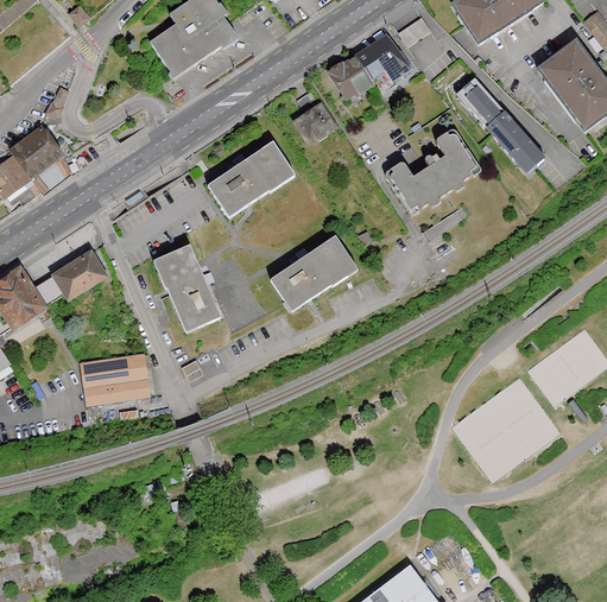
[(0,24),(27,0),(10,0),(0,8),(0,24)]
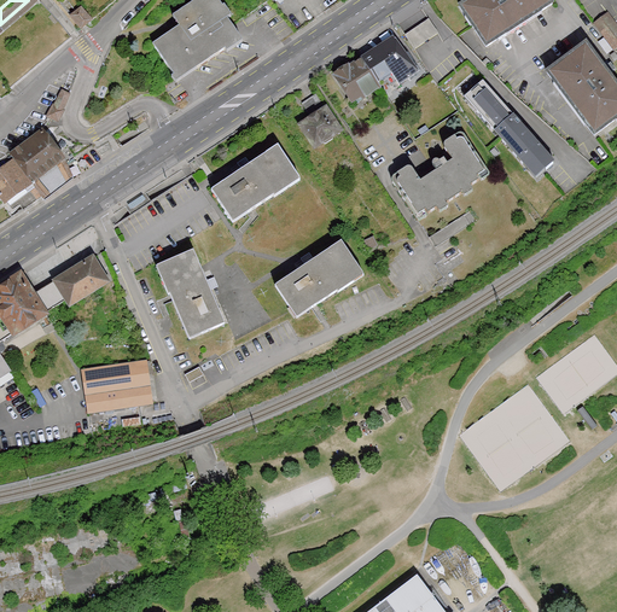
[(83,23),(95,13),(86,0),(83,0),(73,9),(83,23)]
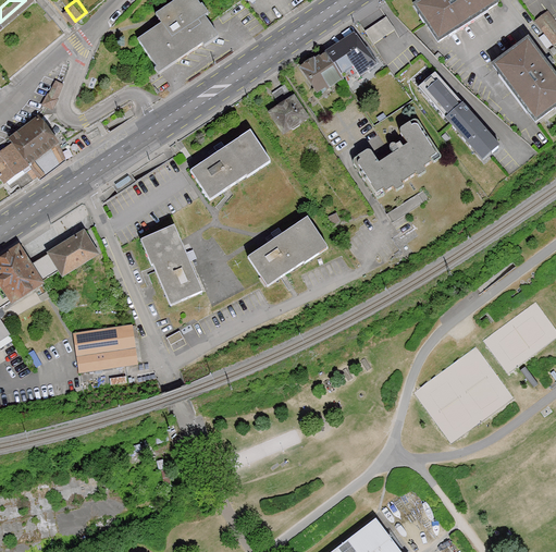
[(161,23),(136,38),(157,72),(218,36),(196,0),(172,0),(153,11),(161,23)]
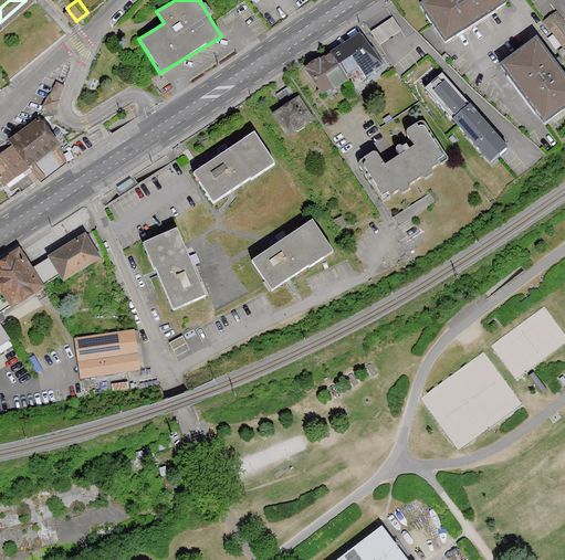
[(361,17),(379,45),(406,30),(387,0),(361,17)]
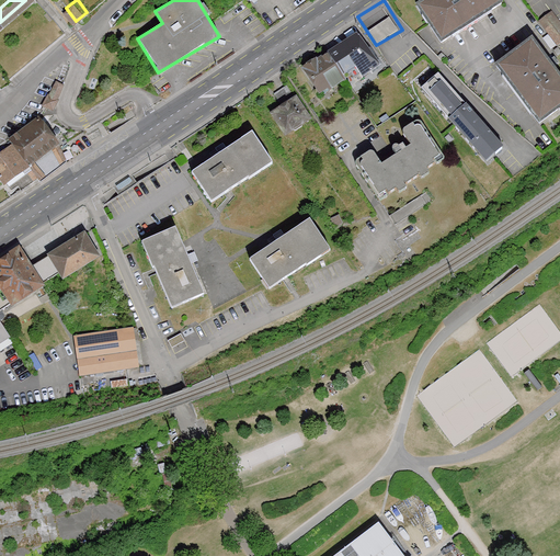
[(416,0),(443,42),(504,2),(503,0),(416,0)]
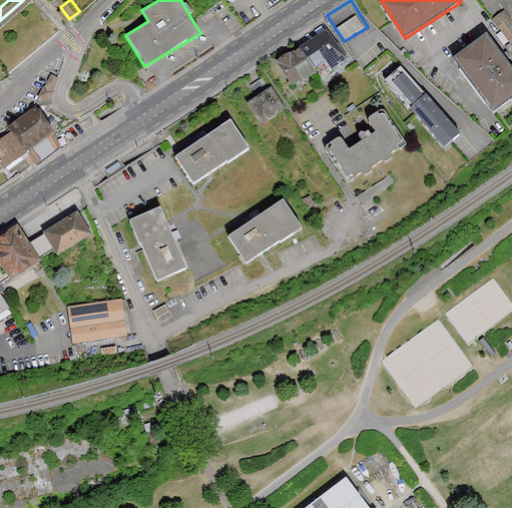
[(511,17),(504,6),(492,14),(510,39),(511,38),(511,17)]
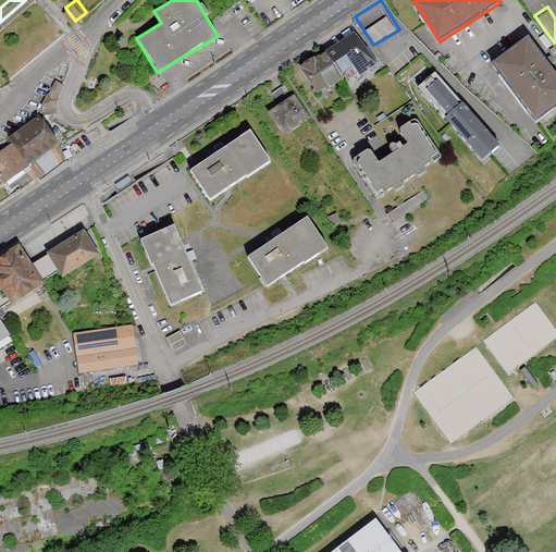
[(303,63),(316,85),(325,78),(328,83),(341,74),(340,70),(346,65),(350,72),(357,68),(358,71),(374,60),(355,32),(346,38),(345,37),(313,58),(312,57),(303,63)]
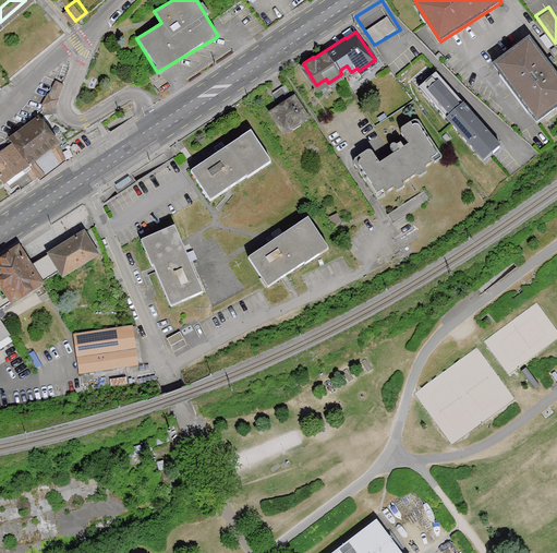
[(556,72),(530,35),(493,62),(537,123),(556,108),(556,72)]
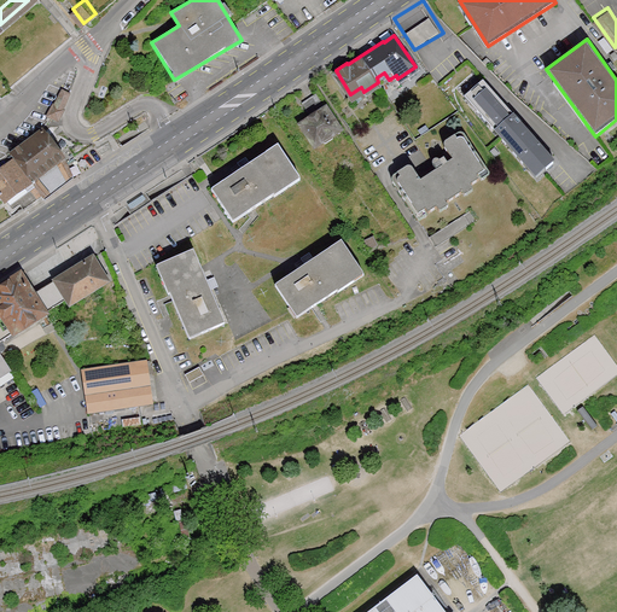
[(482,79),(463,93),(493,129),(525,167),(535,176),(556,159),(482,79)]
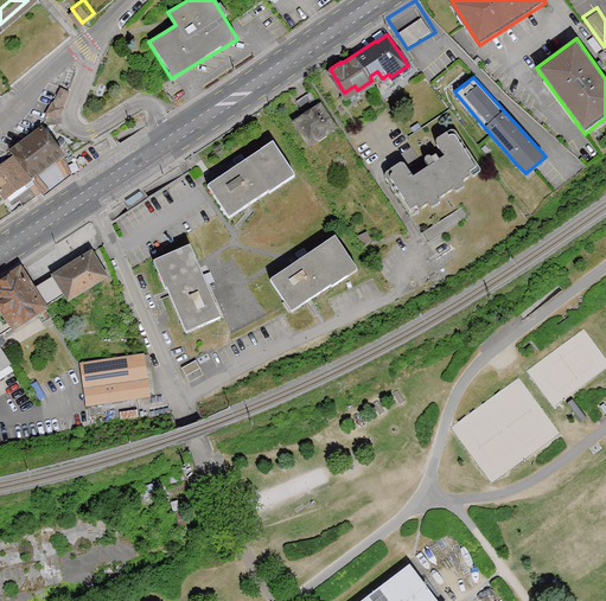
[(308,106),(320,96),(313,88),(301,96),(308,106)]
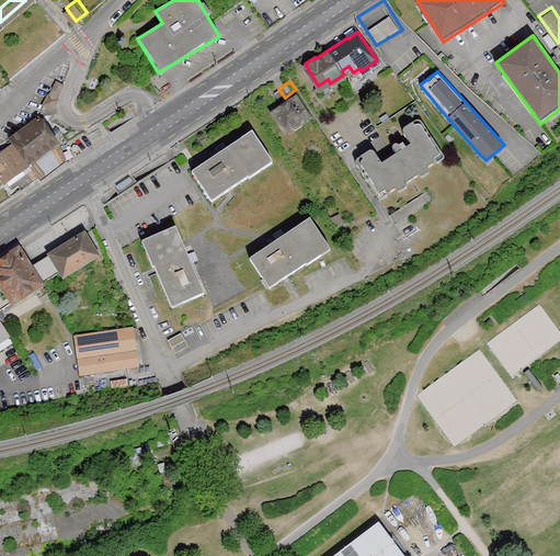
[(295,93),(269,111),(286,135),(311,117),(295,93)]
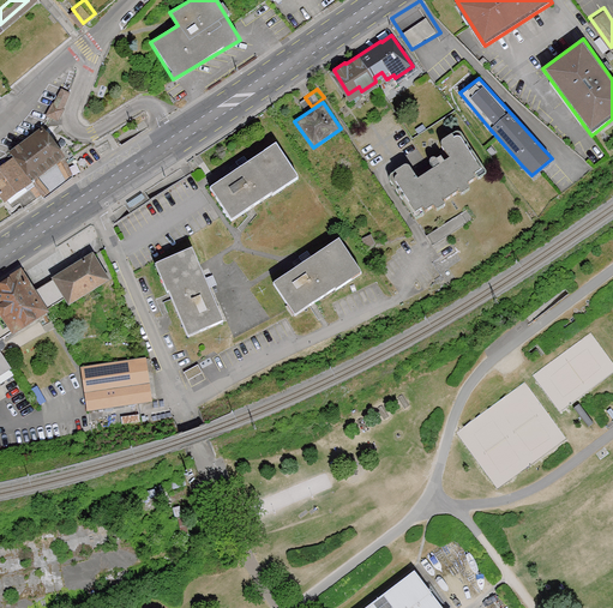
[(14,151),(34,178),(68,152),(44,120),(10,145),(14,151)]
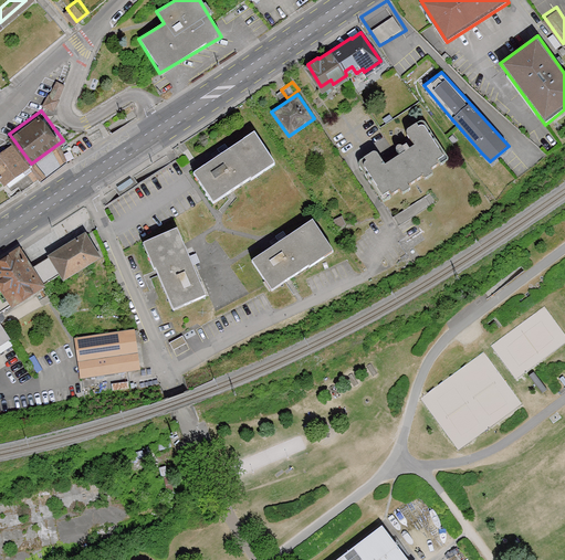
[(375,149),(358,160),(384,199),(447,158),(421,118),(405,129),(415,145),(385,165),(375,149)]
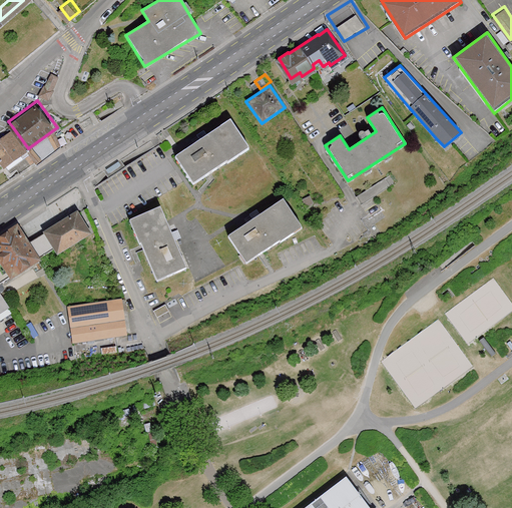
[(230,118),(173,154),(190,183),(248,147),(230,118)]
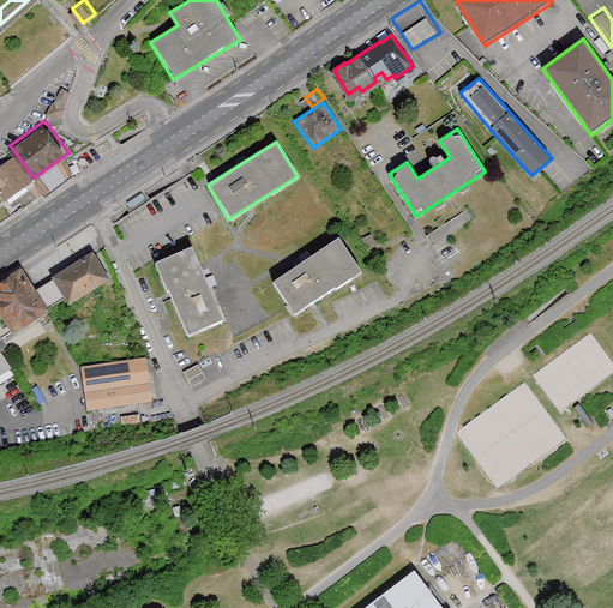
[(14,151),(0,161),(0,192),(6,200),(34,178),(14,151)]
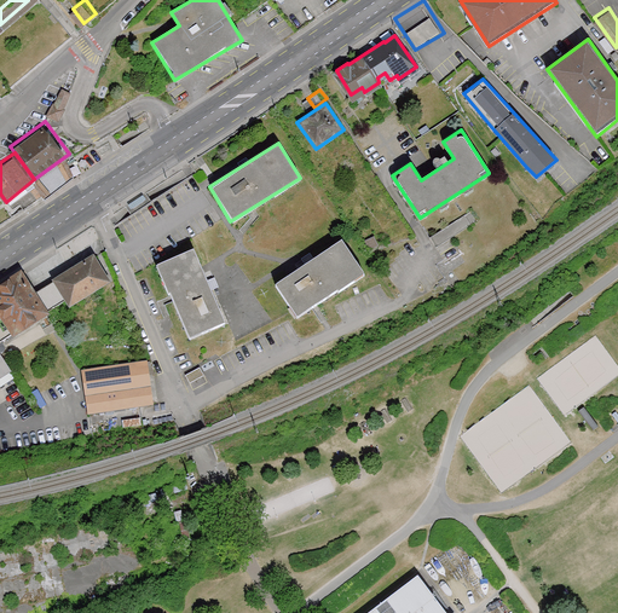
[(526,167),(517,179),(536,204),(547,194),(536,177),(526,167)]
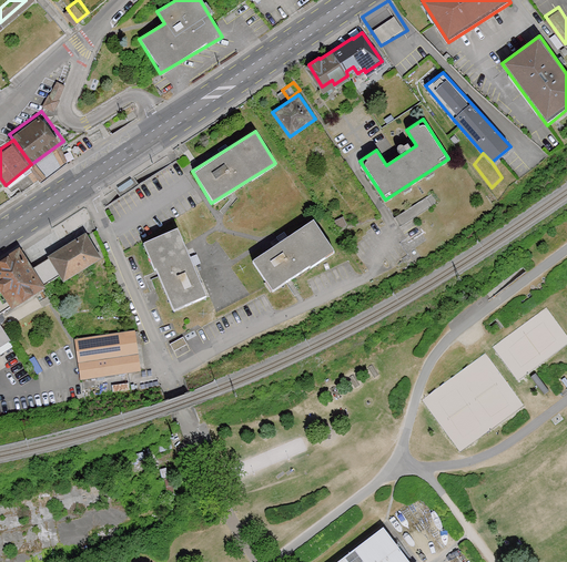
[(397,210),(402,217),(425,202),(421,195),(397,210)]
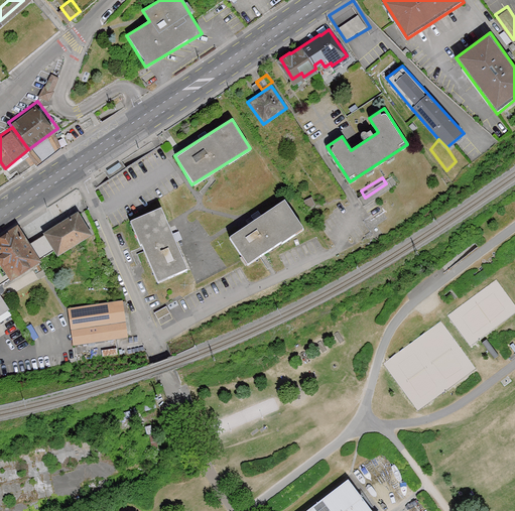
[(284,200),(227,238),(246,266),(302,228),(284,200)]
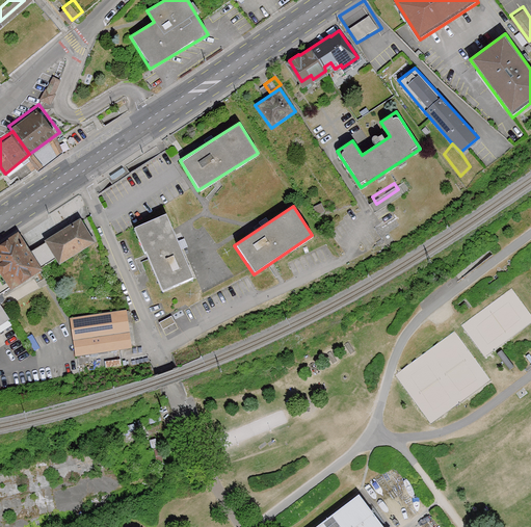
[(165,211),(134,225),(161,286),(192,272),(180,244),(186,242),(183,235),(177,237),(165,211)]
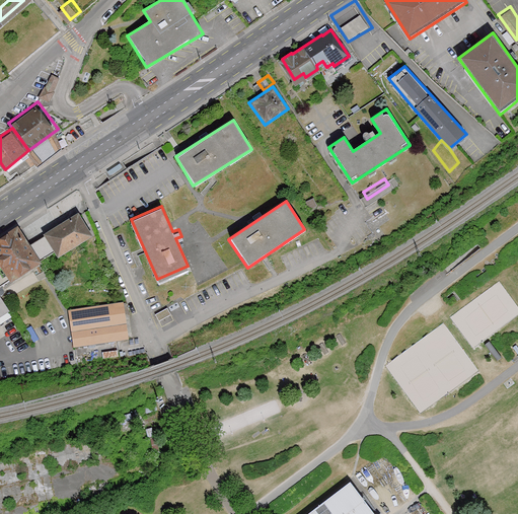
[(45,232),(54,246),(59,253),(94,232),(80,209),(45,232)]
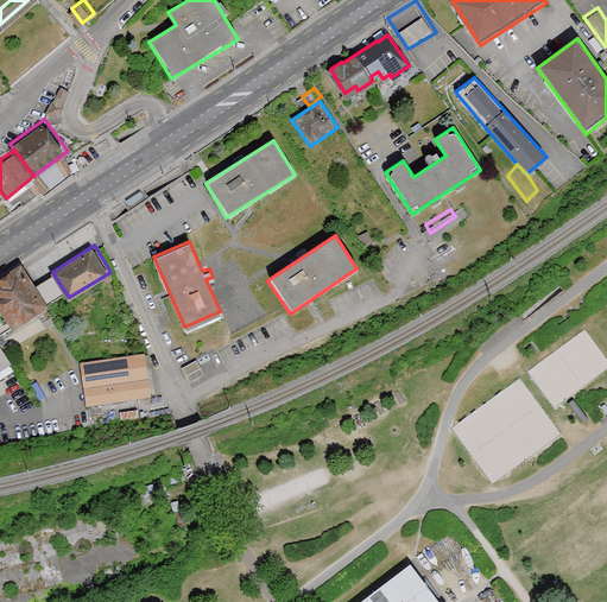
[(0,328),(63,289),(52,272),(36,283),(21,260),(0,273),(0,328)]
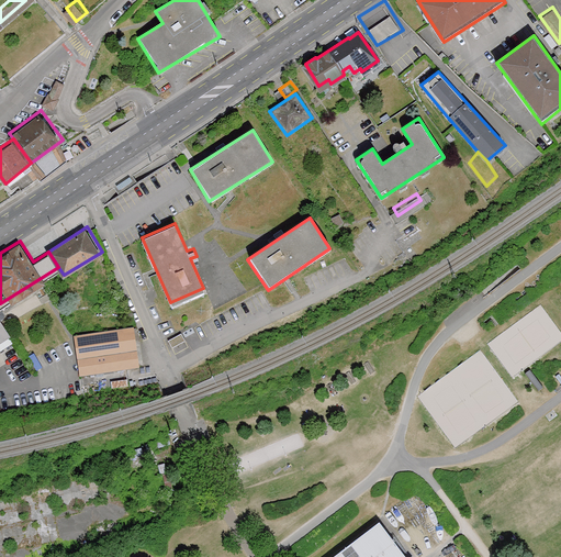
[(0,347),(13,338),(0,318),(0,347)]
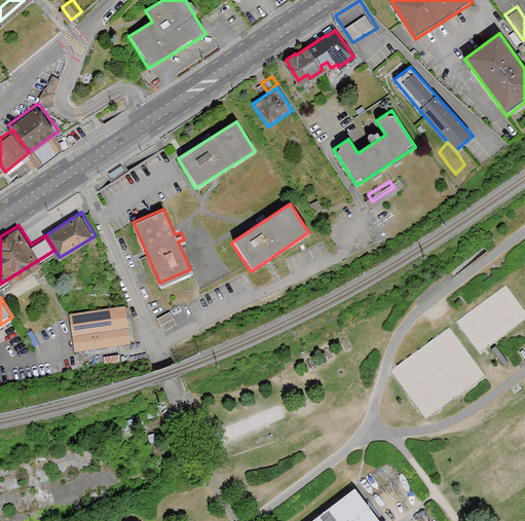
[(126,302),(70,310),(75,346),(128,339),(124,313),(129,312),(126,302)]
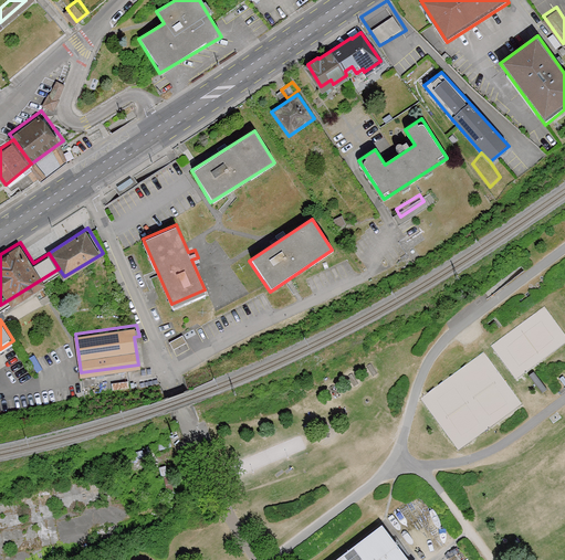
[(410,559),(383,522),(334,559),(410,559)]
